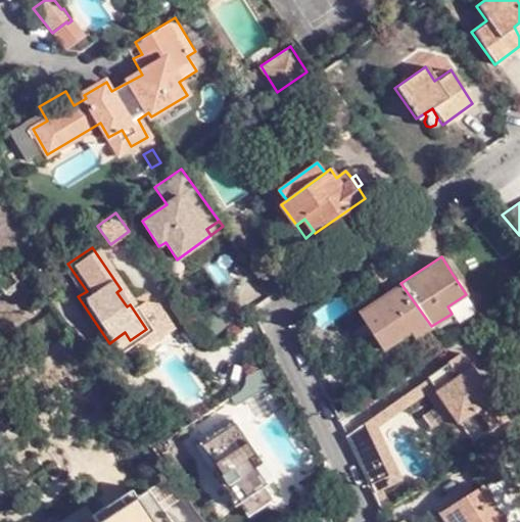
[(383,257),(368,268),(385,293),(357,312),(364,321),(382,348),(383,349),(410,331),(414,337),(431,326),(400,283),(383,257)]
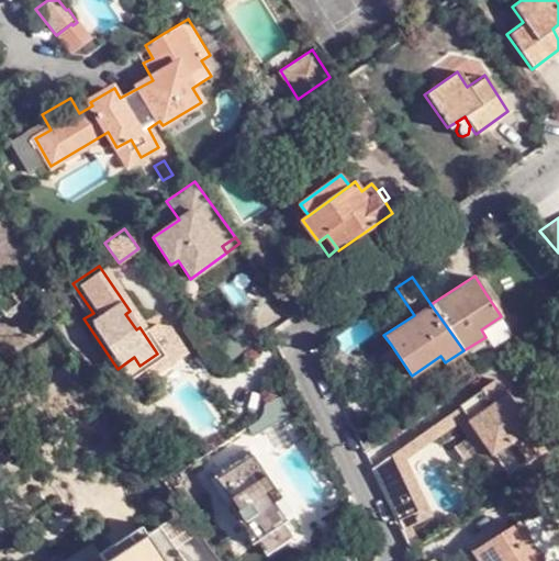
[(140,327),(130,311),(125,314),(136,329),(140,327)]
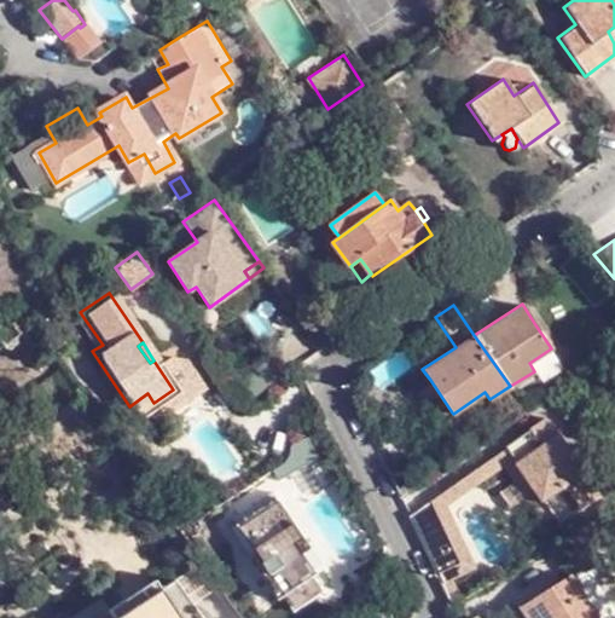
[(560,342),(551,348),(529,363),(534,371),(564,351),(560,342)]
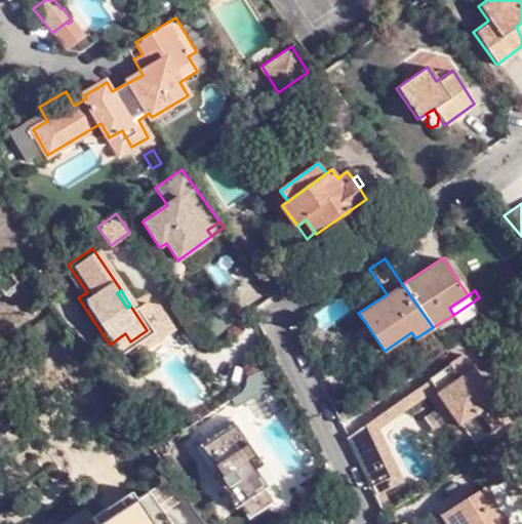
[(137,301),(130,306),(147,330),(162,319),(151,303),(137,301)]
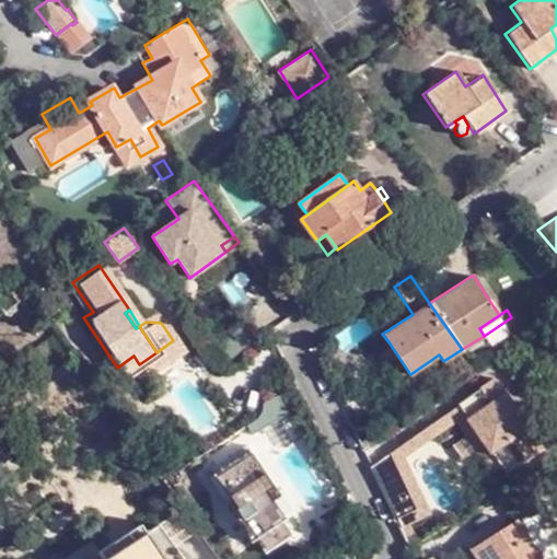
[(157,352),(139,364),(143,372),(178,348),(173,340),(157,352)]
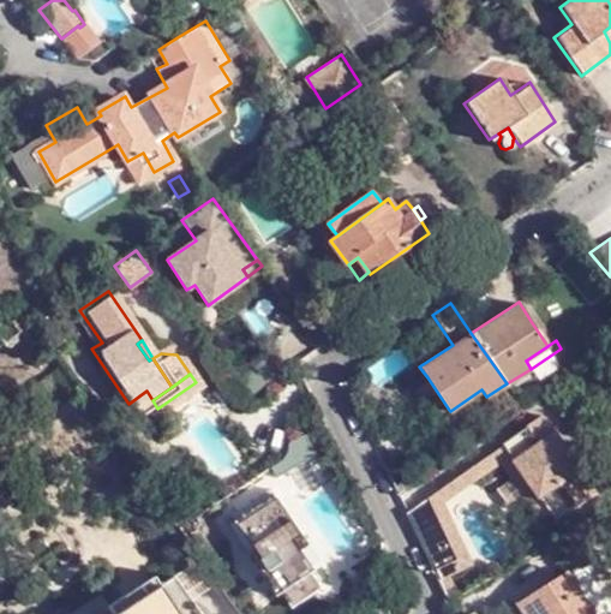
[(449,410),(427,377),(413,387),(435,421),(442,416),(449,410)]
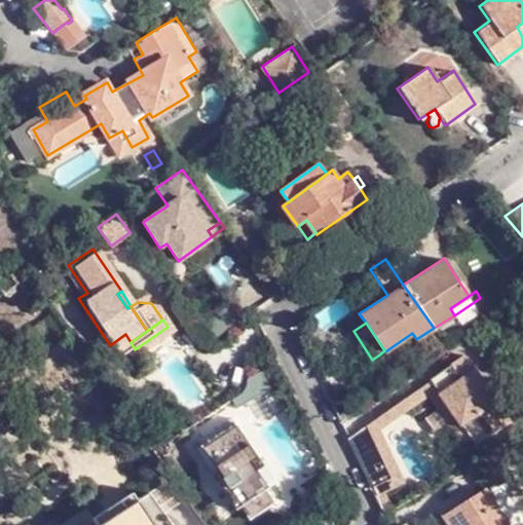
[(384,350),(378,355),(382,362),(416,339),(412,333),(385,351),(384,350)]
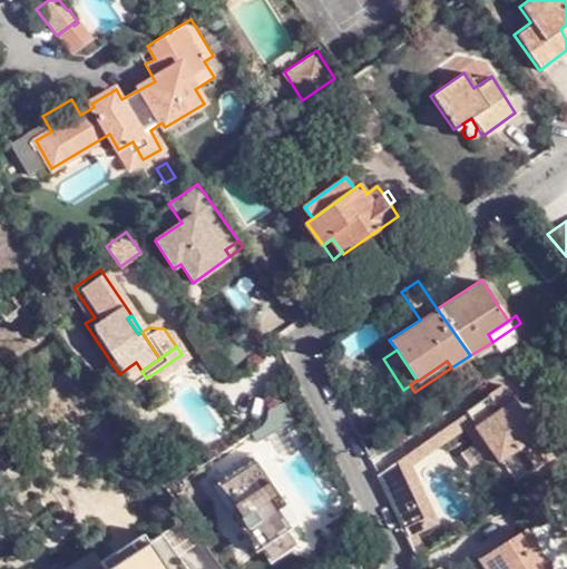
[(136,362),(119,374),(125,382),(142,371),(136,362)]
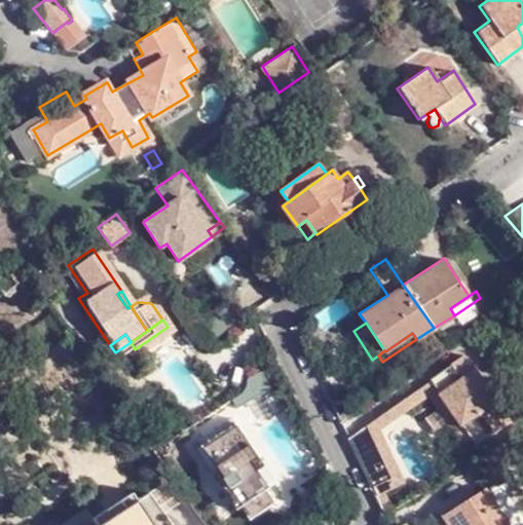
[(432,378),(433,379),(441,390),(438,392),(460,425),(463,423),(472,438),(475,443),(492,432),(492,433),(511,421),(475,369),(474,370),(462,353),(449,365),(450,366),(432,378)]
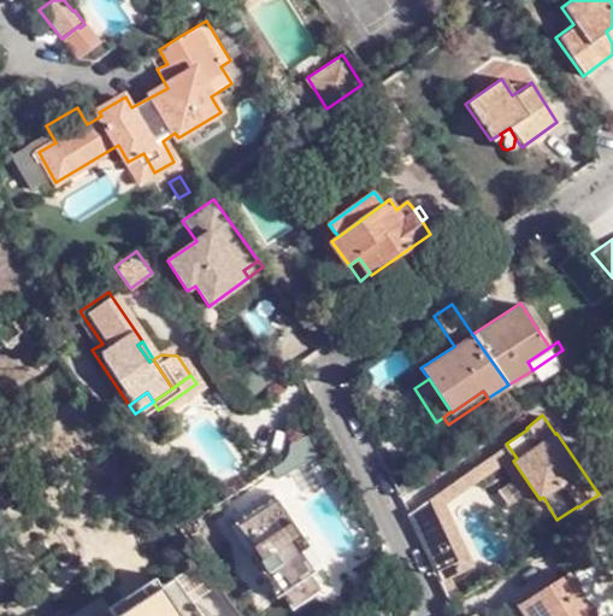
[(512,476),(496,487),(510,508),(525,497),(541,521),(553,514),(543,497),(540,499),(513,461),(517,458),(507,445),(407,516),(411,523),(444,508),(441,503),(502,462),(512,476)]
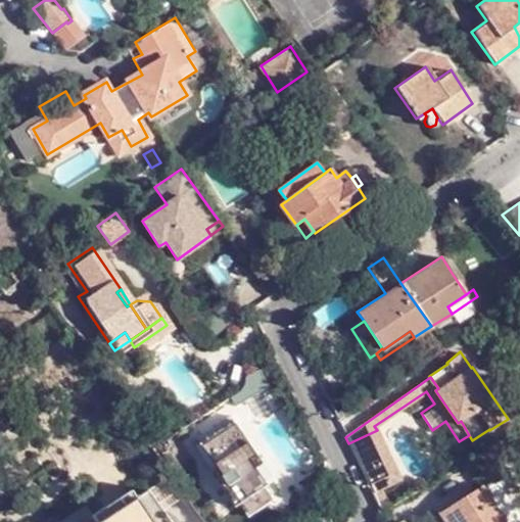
[(263,465),(230,414),(191,439),(211,471),(206,474),(229,508),(263,486),(266,484),(255,469),(263,465)]
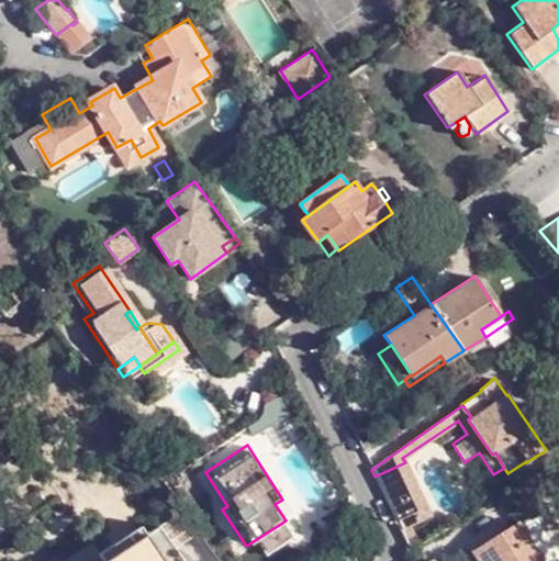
[(375,477),(400,528),(429,514),(405,462),(375,477)]
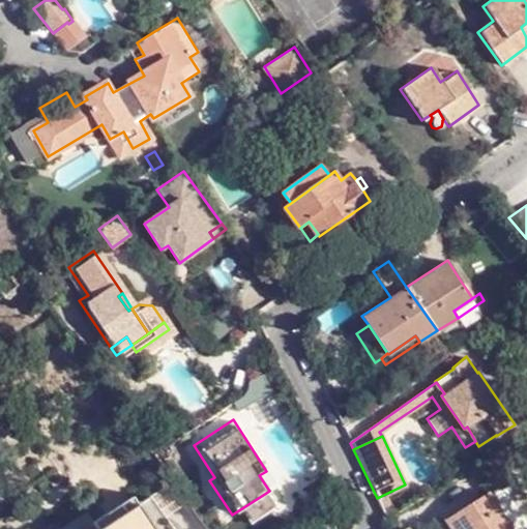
[(16,482),(49,459),(35,439),(1,464),(16,482)]
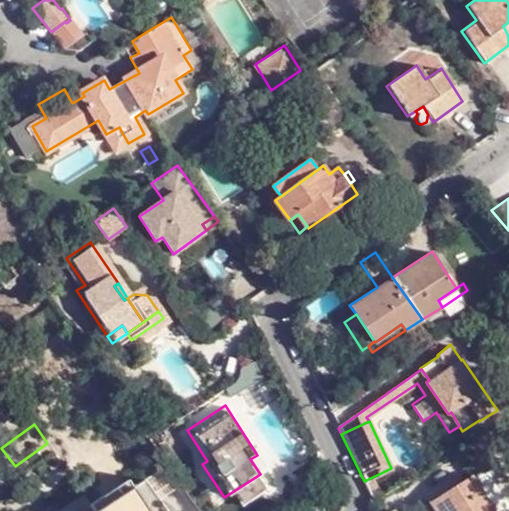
[(173,510),(136,455),(52,510),(173,510)]
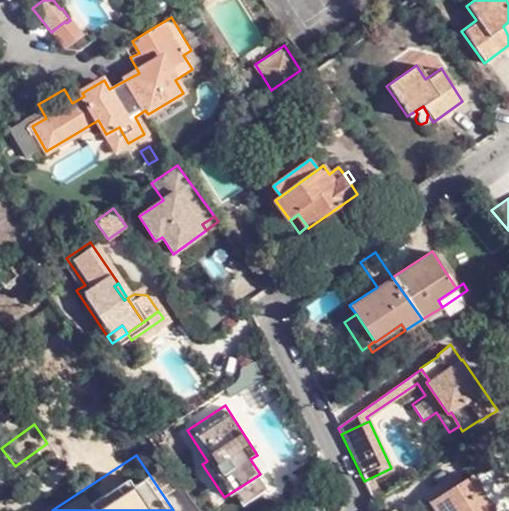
[(257,476),(224,497),(232,510),(265,489),(257,476)]
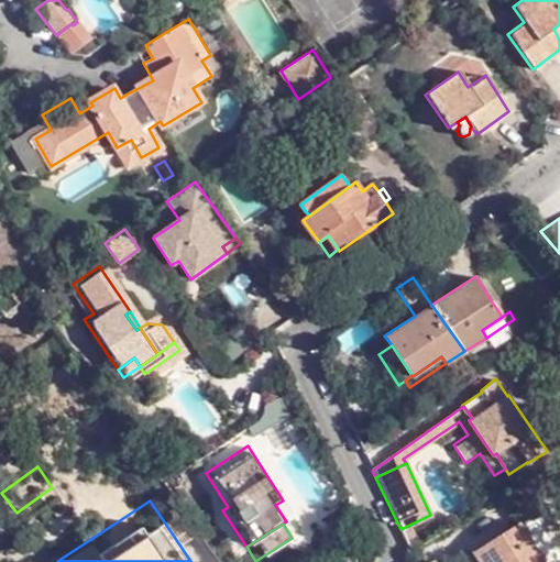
[(542,561),(519,524),(472,553),(478,561),(542,561)]
